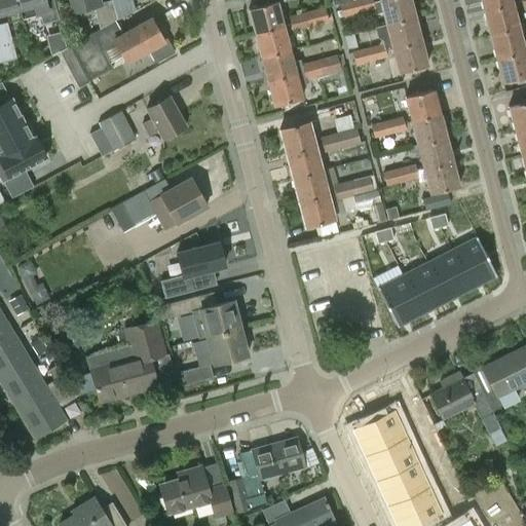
[(0,0),(0,15),(20,10),(16,0),(0,0)]
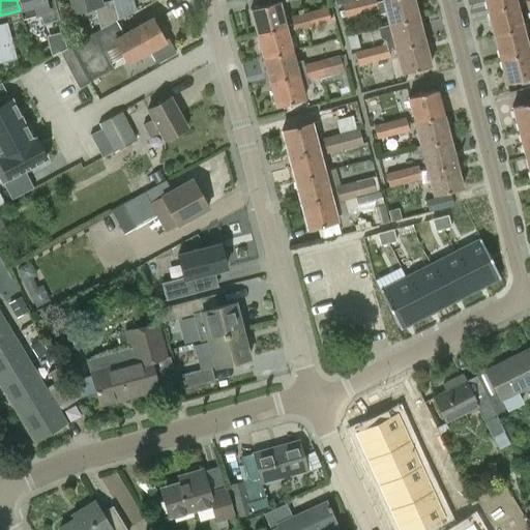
[(17,0),(20,10),(23,20),(40,15),(42,24),(58,20),(53,0),(17,0)]
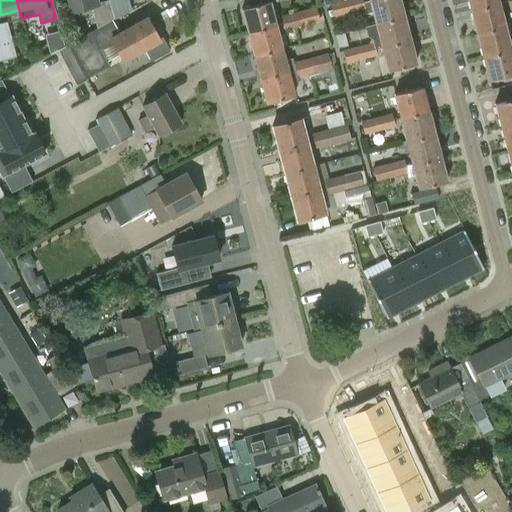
[(97,27),(113,18),(108,0),(98,3),(97,0),(61,0),(65,14),(91,7),(97,27)]
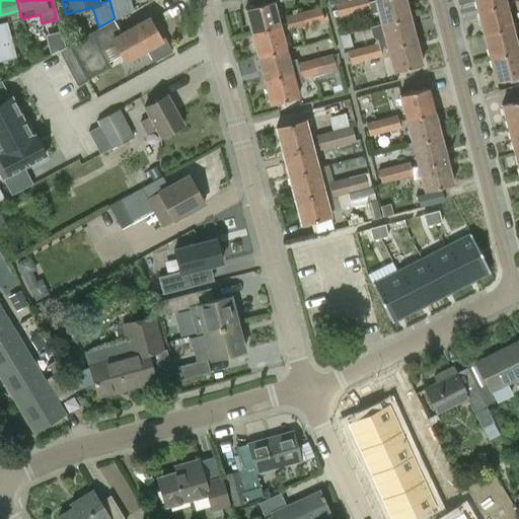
[(109,0),(110,0),(109,0),(115,18),(132,9),(129,0),(109,0)]
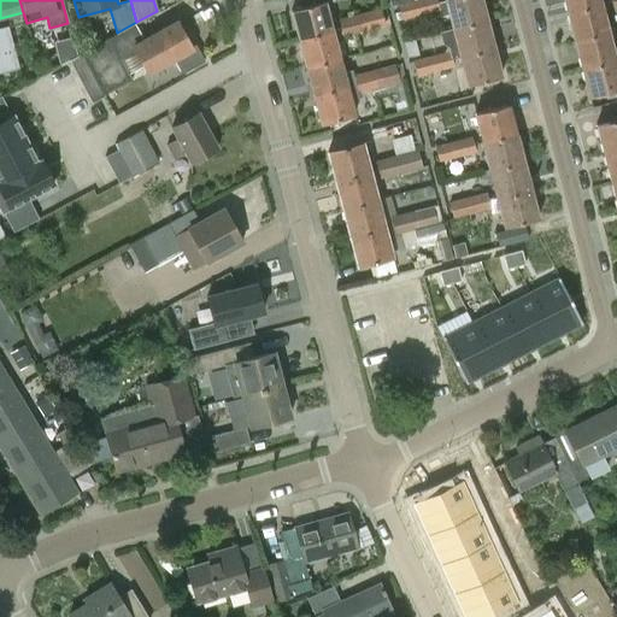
[(416,0),(415,0),(398,5),(401,19),(419,15),(416,0)]
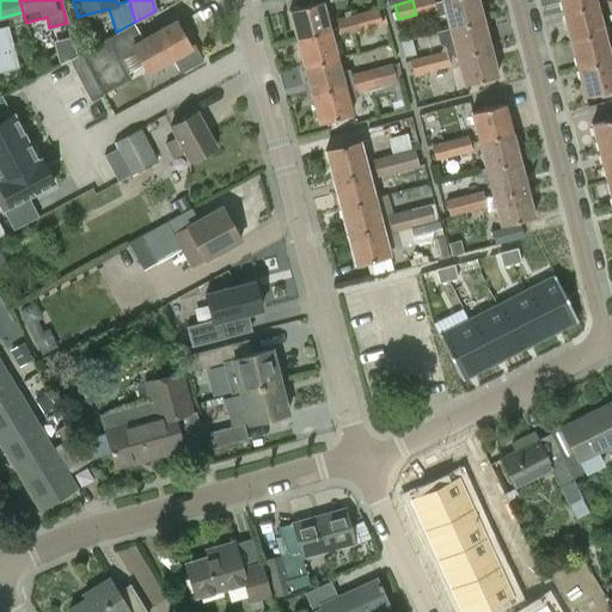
[(432,0),(412,0),(416,14),(434,11),(432,0)]
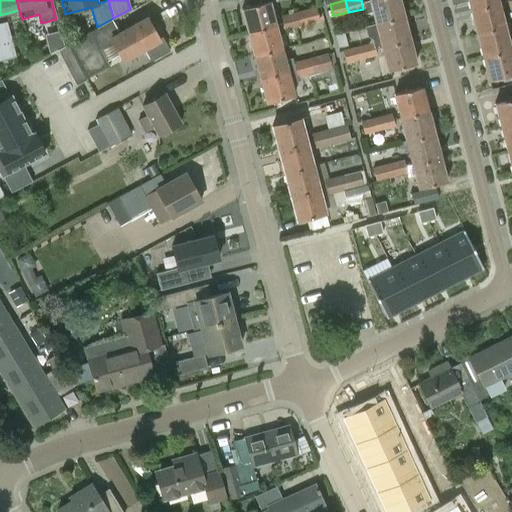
[(372,12),(375,24),(404,17),(399,0),(372,0),(369,1),(369,2),(363,3),(366,14),(372,12)]
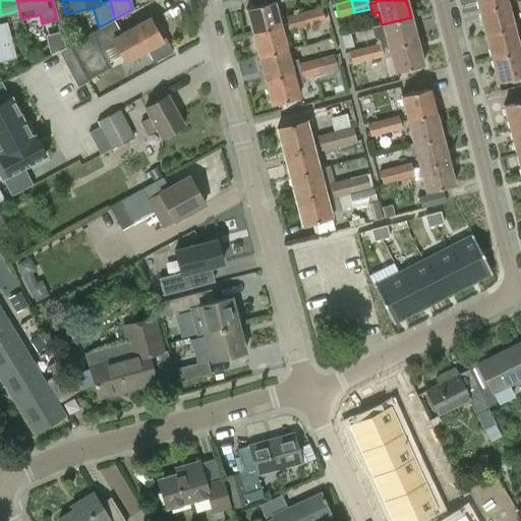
[(475,0),(478,10),(508,3),(507,0),(475,0)]
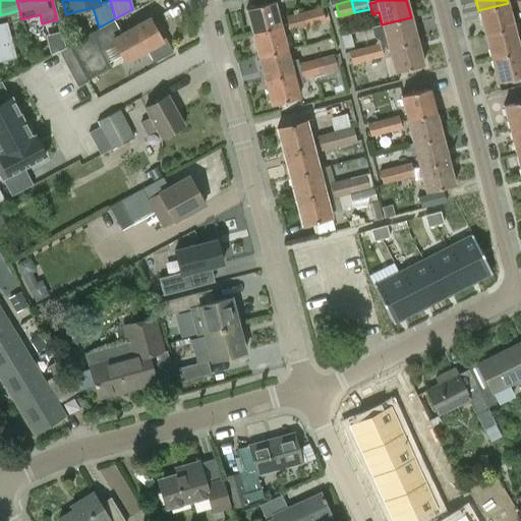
[(245,9),(252,36),(281,27),(274,1),(245,9)]
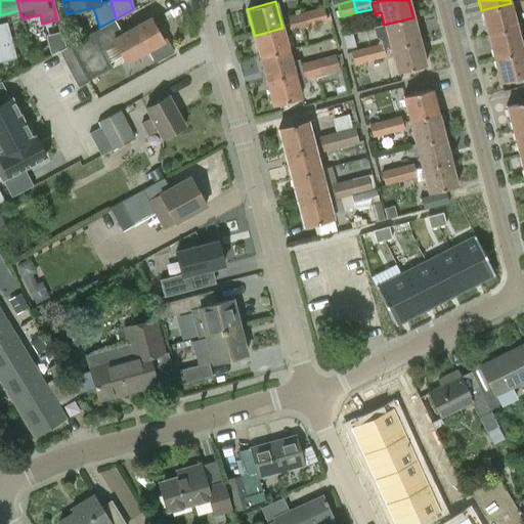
[(481,10),(487,35),(517,27),(511,3),(481,10)]
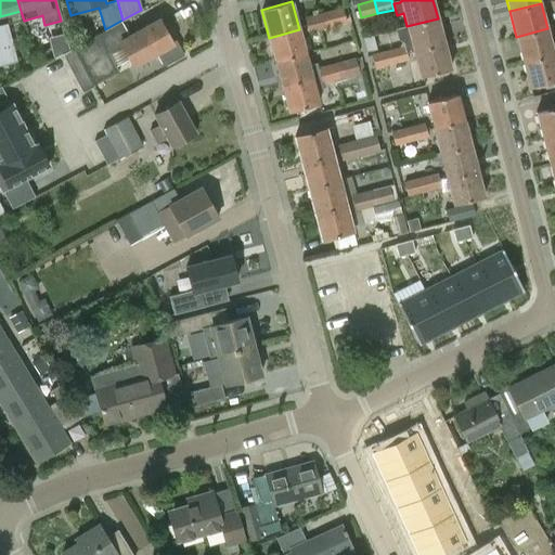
[(343,8),(323,12),(327,28),(346,23),(343,8)]
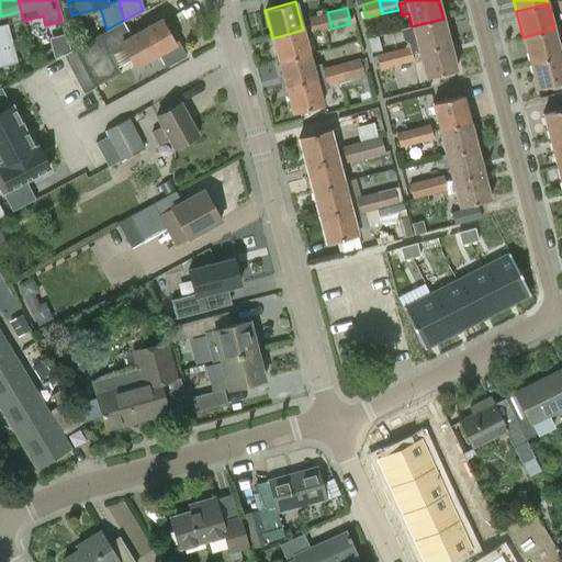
[(312,33),(332,29),(327,12),(308,18),(312,33)]
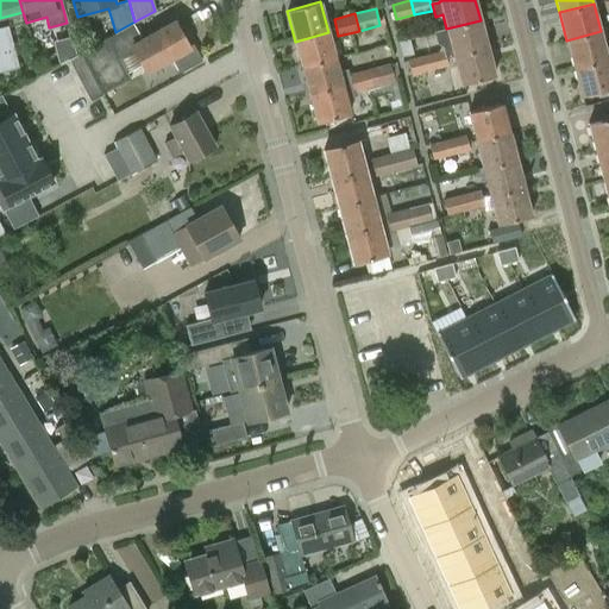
[(443,46),(444,51),(446,58),(453,56),(487,48),(481,20),(446,29),(433,31),(437,43),(443,46)]
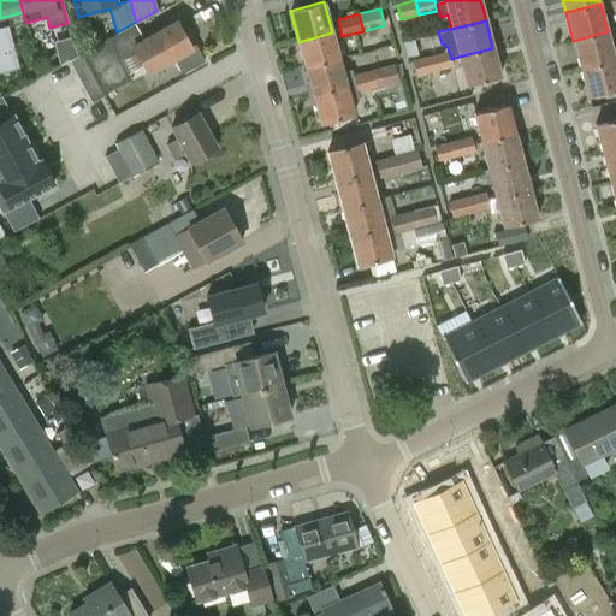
[(136,25),(111,39),(122,59),(132,53),(140,67),(146,77),(171,63),(179,77),(202,65),(193,47),(188,48),(175,24),(146,41),(136,25)]
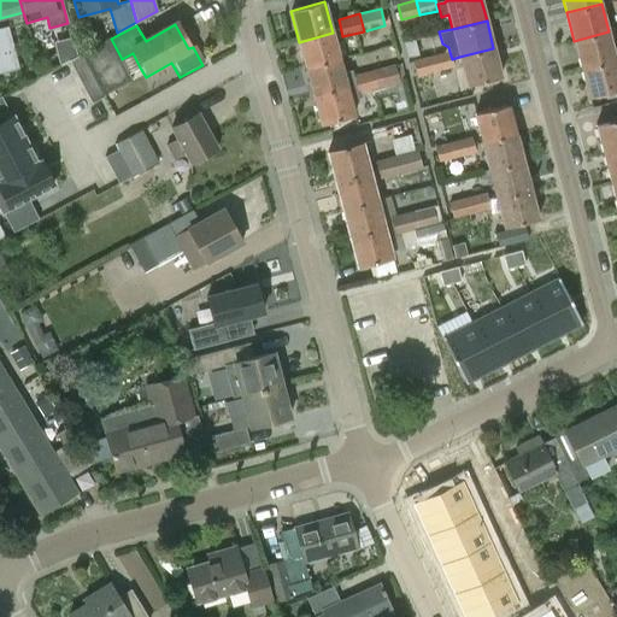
[(7,27),(0,28),(0,72),(19,68),(7,27)]
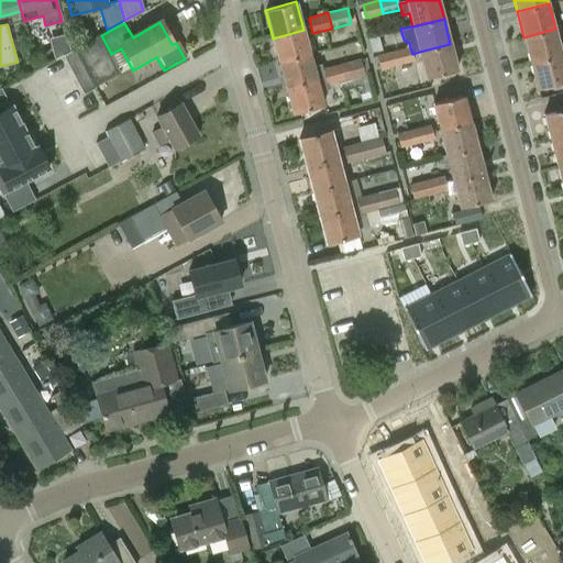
[(523,37),(530,63),(562,54),(555,29),(523,37)]
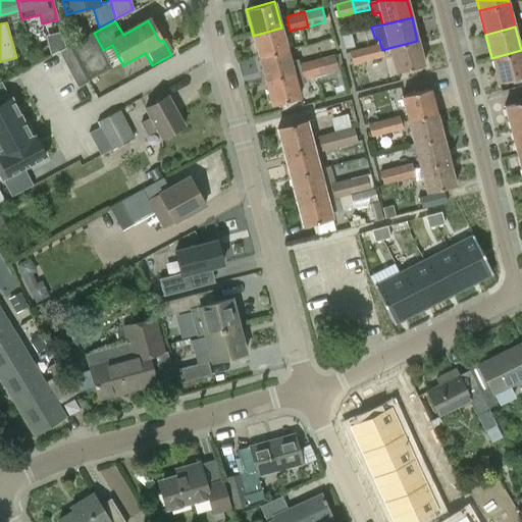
[(281,28),(253,36),(259,60),(289,52),(281,28)]
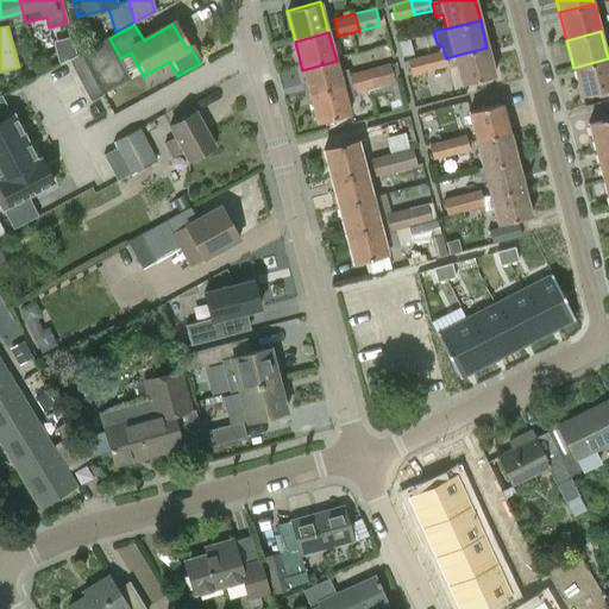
[(409,39),(399,42),(402,57),(413,54),(409,39)]
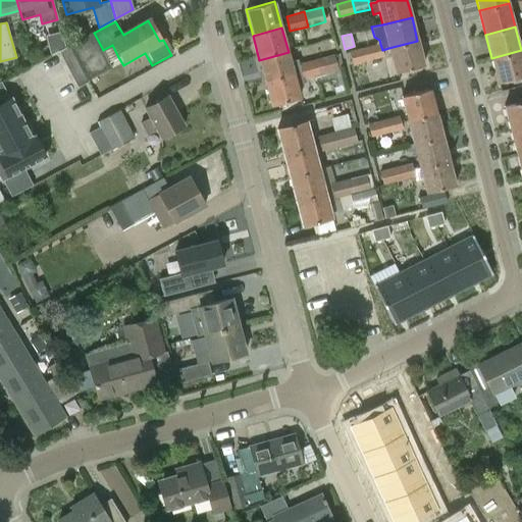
[(423,64),(417,41),(388,48),(395,72),(423,64)]
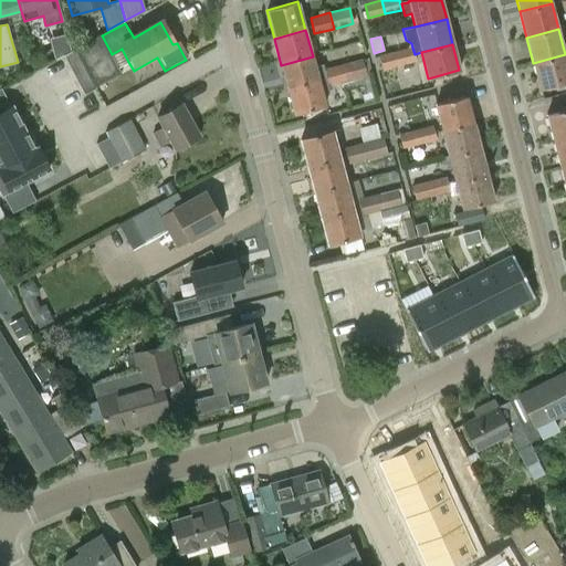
[(412,48),(396,51),(399,65),(416,61),(415,54),(412,48)]
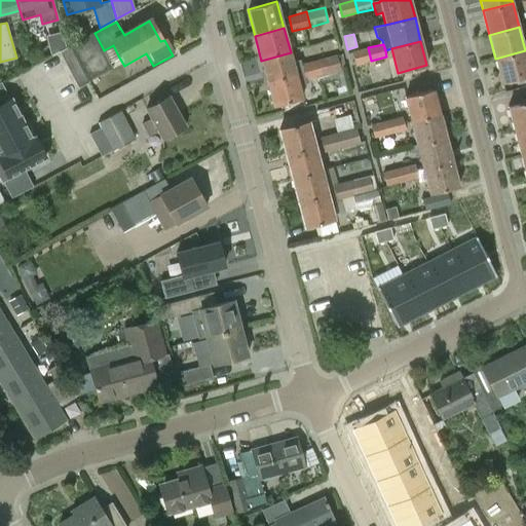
[(368,47),(351,51),(355,65),(371,61),(368,47)]
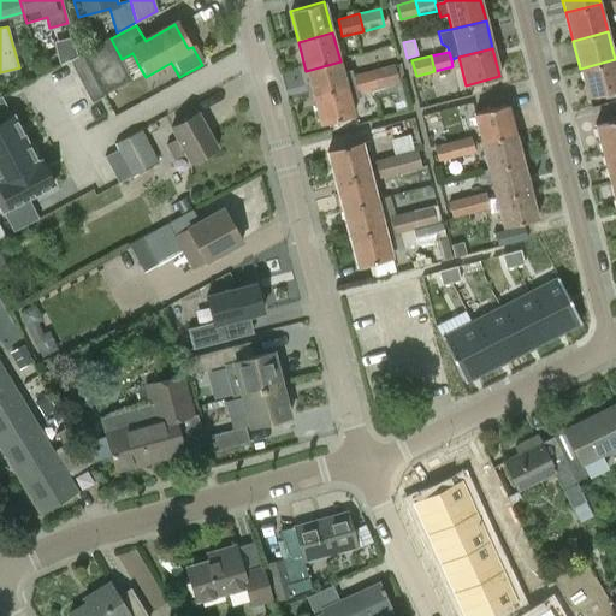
[(615,59),(615,60),(615,59),(580,69),(587,96),(615,89),(615,59)]
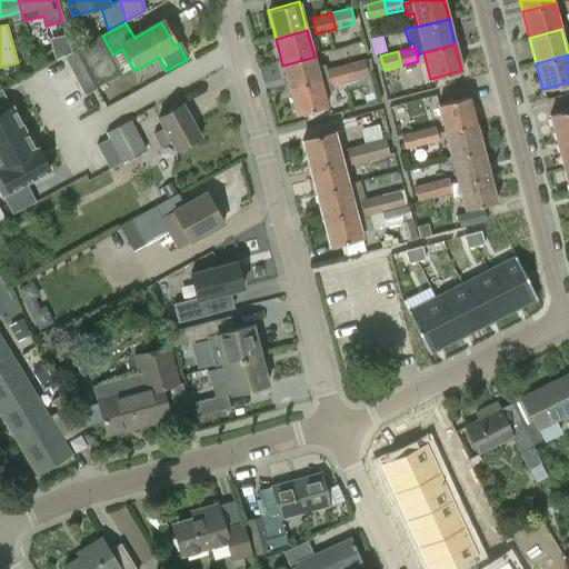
[(315,57),(282,66),(289,90),(321,82),(320,80),(328,78),(326,69),(325,65),(317,67),(315,57)]
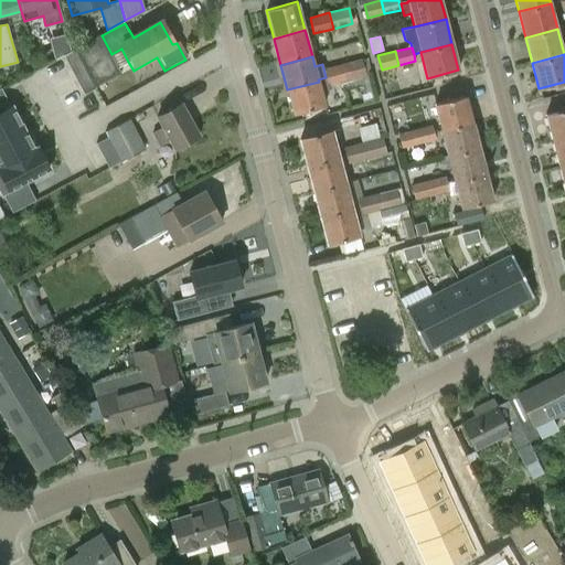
[(361,59),(342,64),(347,80),(365,75),(361,59)]
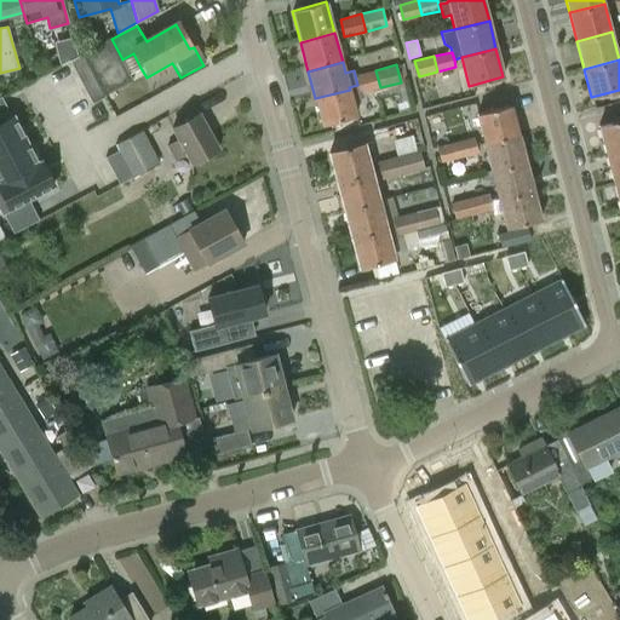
[(355,75),(357,85),(360,93),(380,87),(375,70),(355,75)]
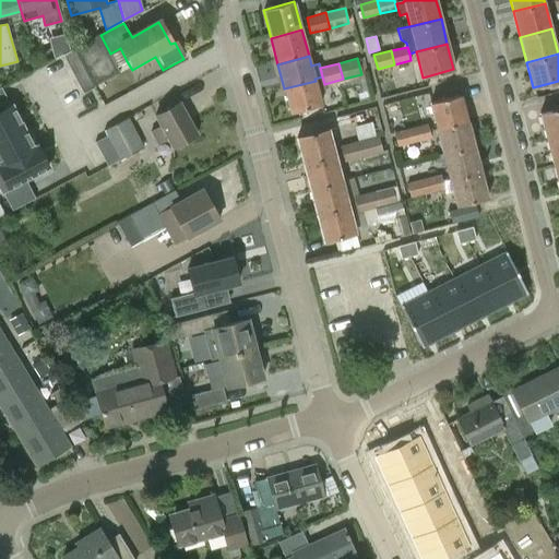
[(321,104),(316,81),(284,88),(290,113),(321,104)]
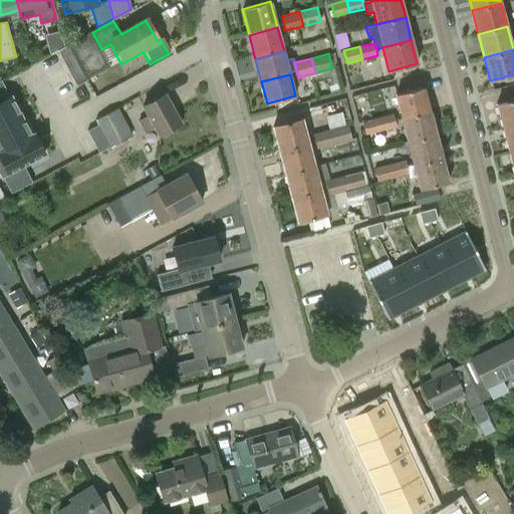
[(0,172),(2,177),(44,154),(33,134),(31,135),(11,96),(10,96),(4,85),(0,86),(0,172)]
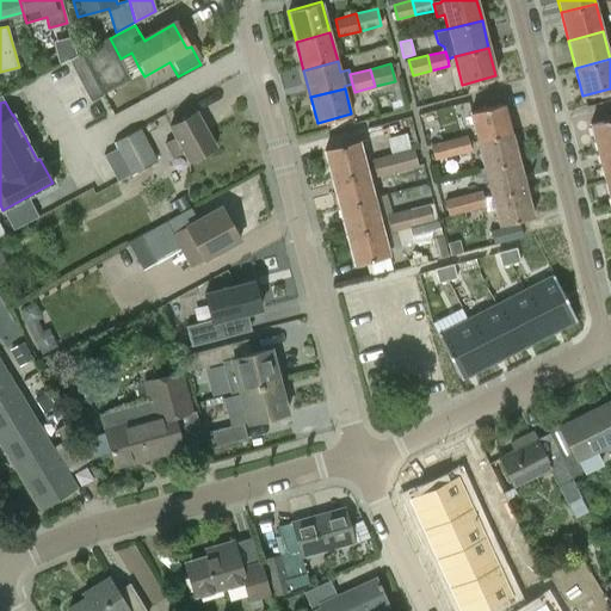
[(469,113),(476,144),(511,135),(504,105),(469,113)]
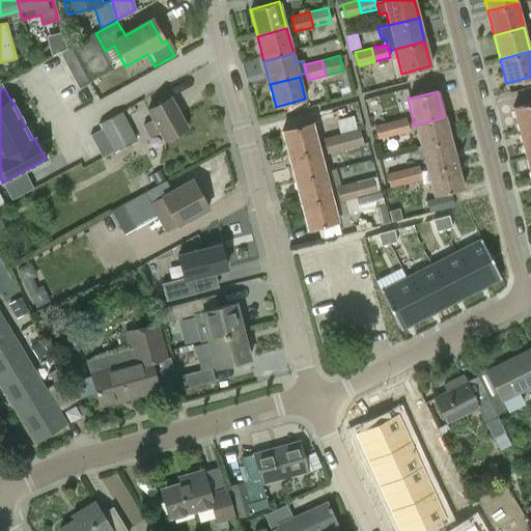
[(146,110),(152,119),(143,124),(149,137),(159,132),(164,140),(188,128),(170,96),(146,110)]
